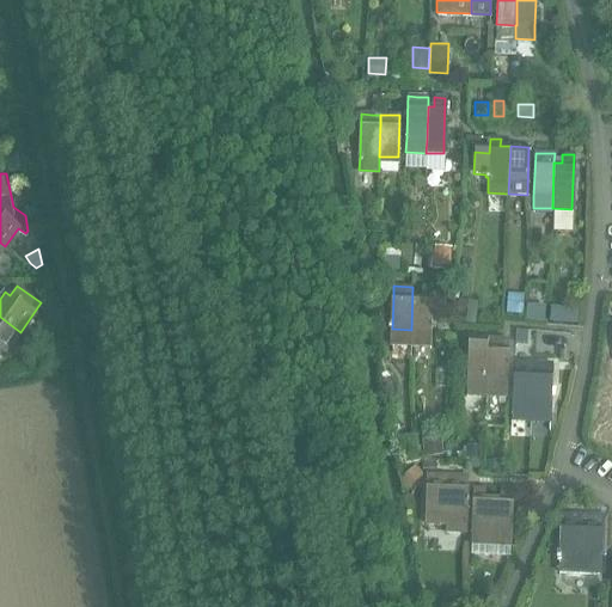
[(411,330),(410,344),(429,345),(430,331),(432,288),(421,288),(412,287),(411,330)]
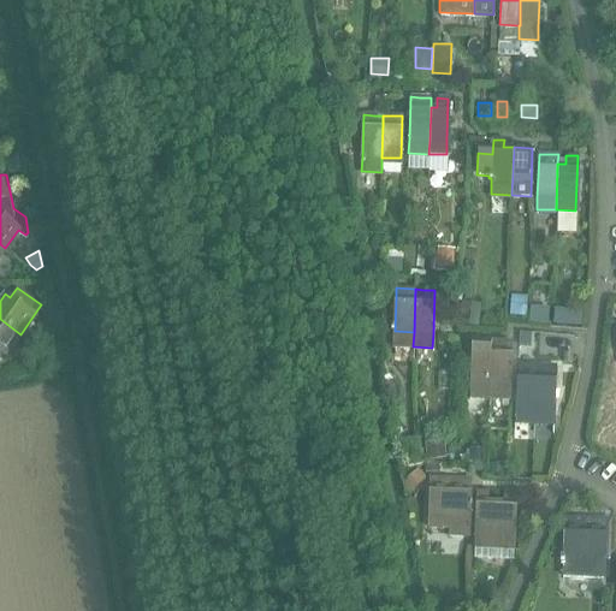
[(511,294),(509,313),(525,314),(526,295),(511,294)]
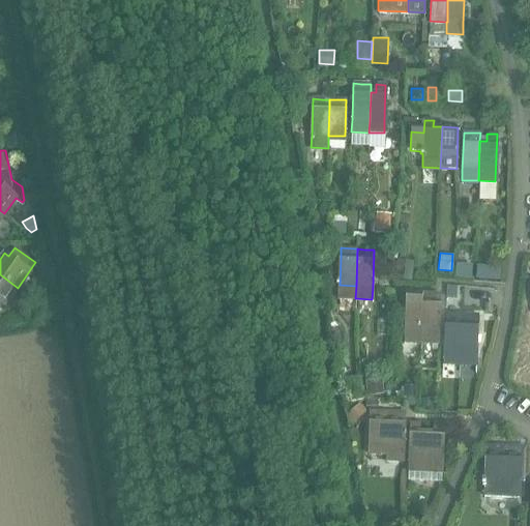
[(457,261),(455,275),(472,276),(473,262),(457,261)]
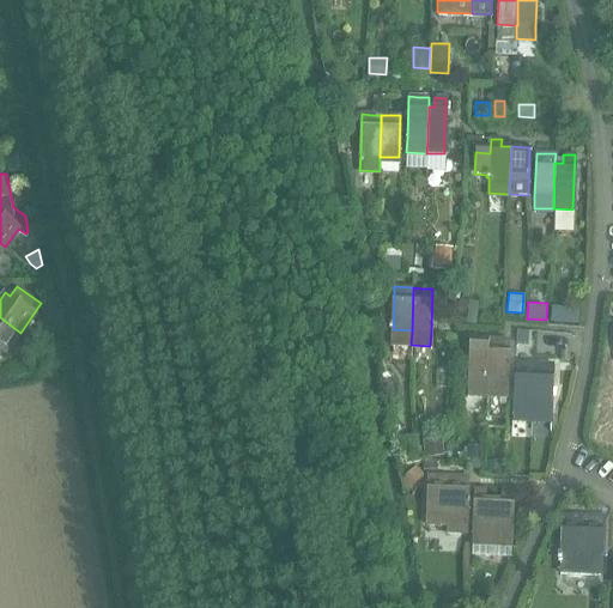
[(551,304),(550,320),(577,322),(580,306),(551,304)]
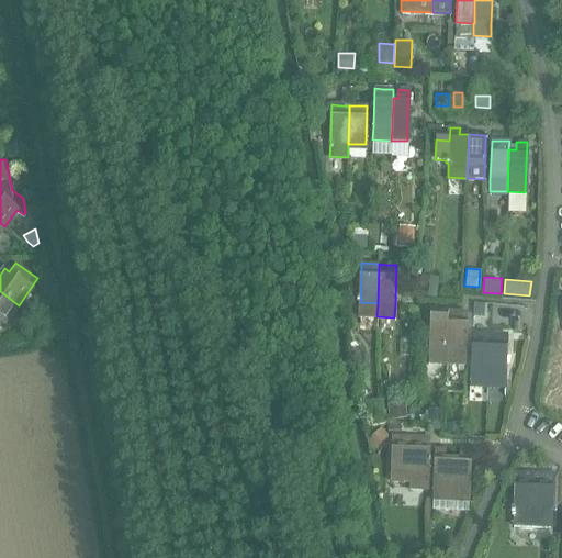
[(0,325),(2,322),(6,324),(19,305),(0,291),(0,325)]
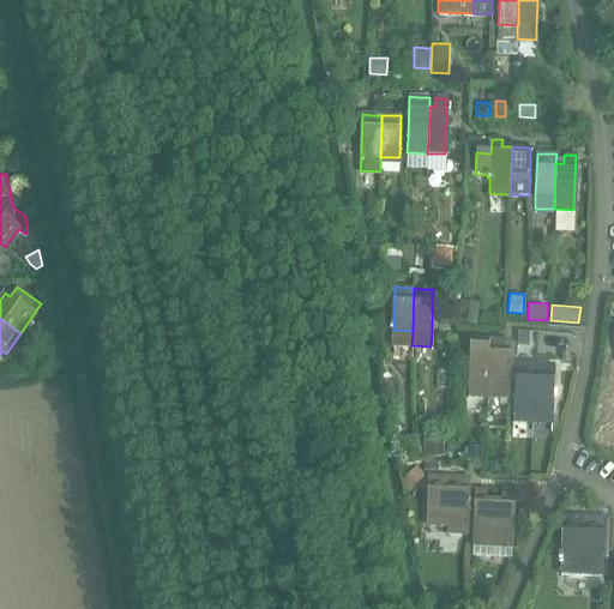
[(517,329),(517,341),(529,342),(529,329),(517,329)]
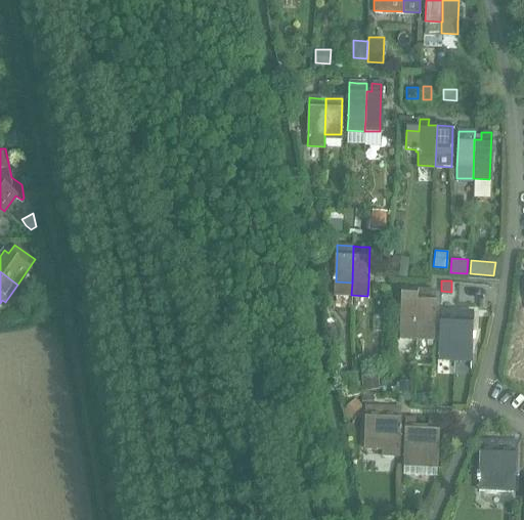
[(399,325),(399,337),(417,337),(418,296),(418,290),(410,290),(400,290),(399,325)]
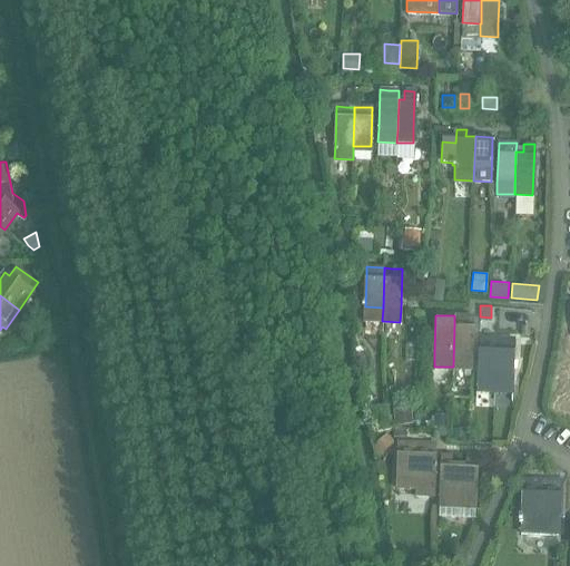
[(454,322),(453,367),(470,368),(470,355),(472,316),(462,315),(454,315),(454,322)]
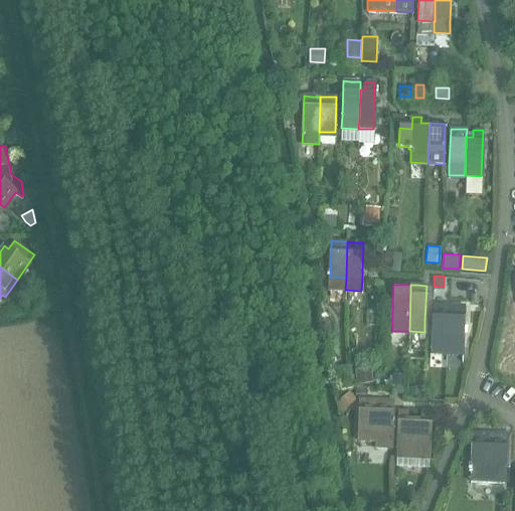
[(471,292),(471,301),(479,301),(479,293),(471,292)]
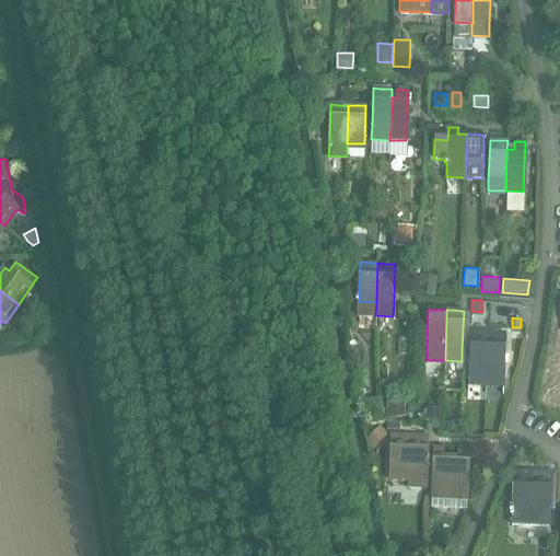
[(468,370),(467,382),(486,383),(487,371),(488,331),(469,329),(469,338),(468,370)]
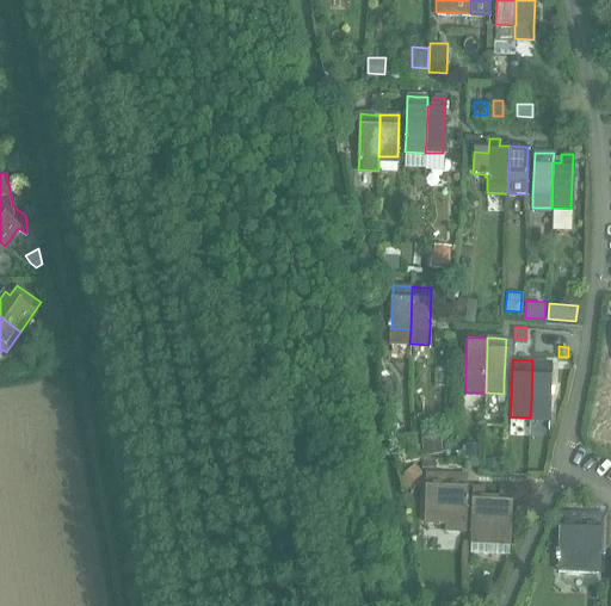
[(531,404),(530,418),(549,419),(549,406),(550,370),(551,362),(551,360),(532,360),(531,404)]
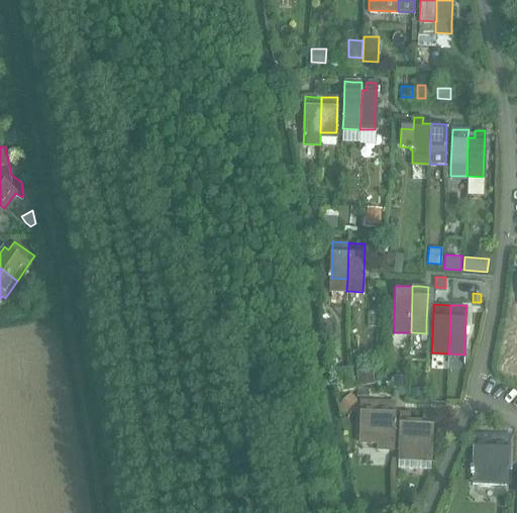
[(371,365),(357,367),(359,384),(374,382),(371,365)]
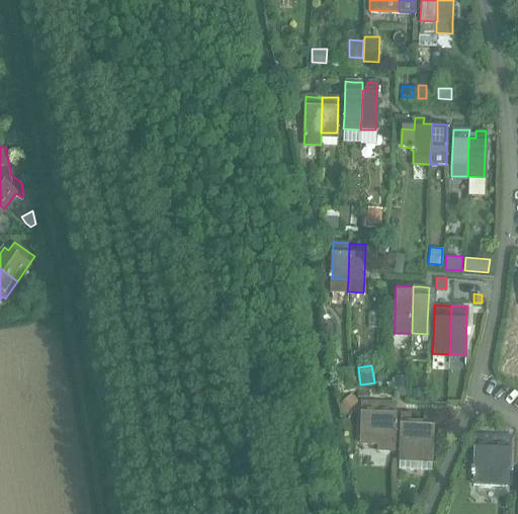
[(396,373),(396,383),(404,383),(404,374),(396,373)]
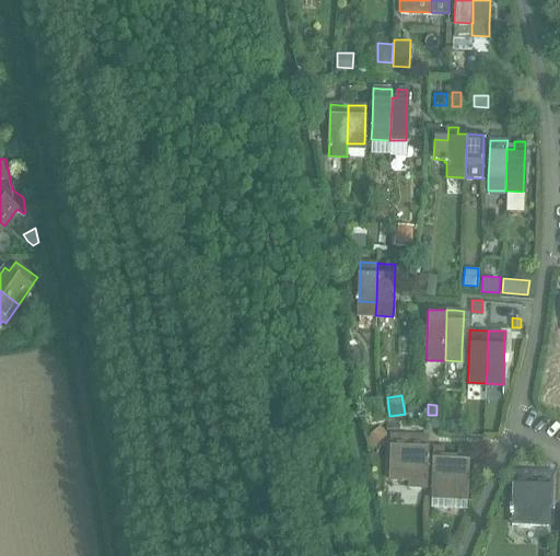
[(445,418),(445,427),(455,427),(455,419),(445,418)]
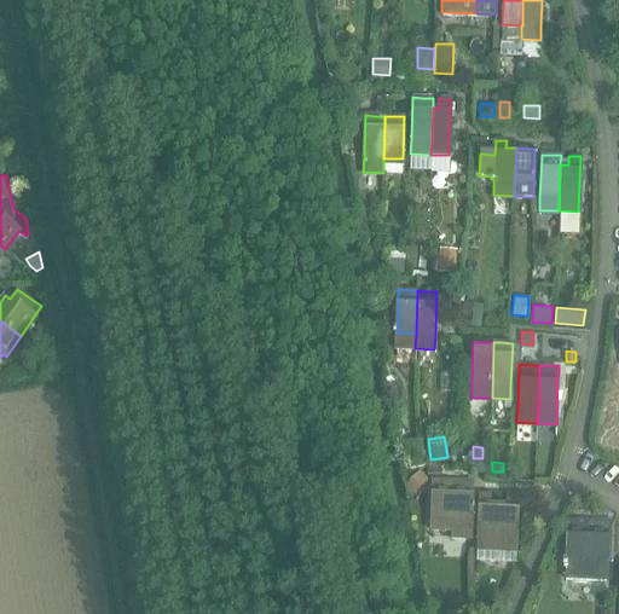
[(418,469),(406,481),(415,491),(427,479),(418,469)]
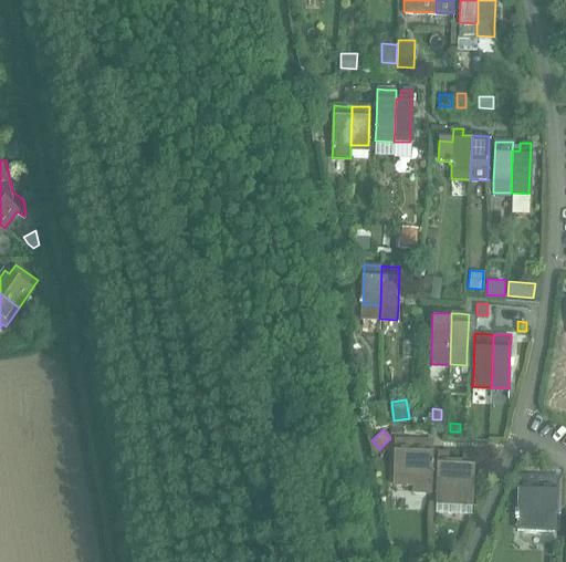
[(396,439),(395,478),(412,479),(413,448),(415,439),(406,439),(396,439)]
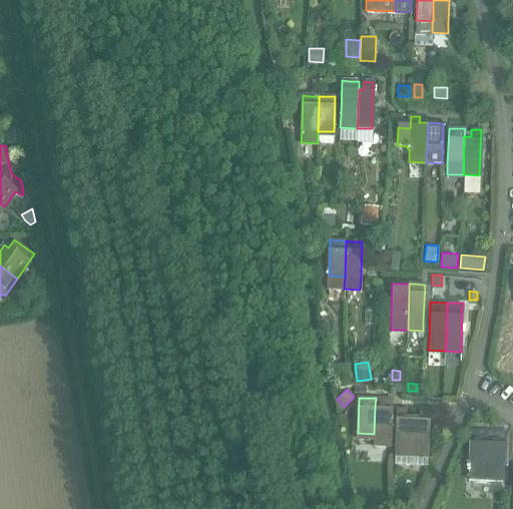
[(374,434),(374,446),(390,447),(392,399),(382,399),(376,398),(375,406),(374,434)]
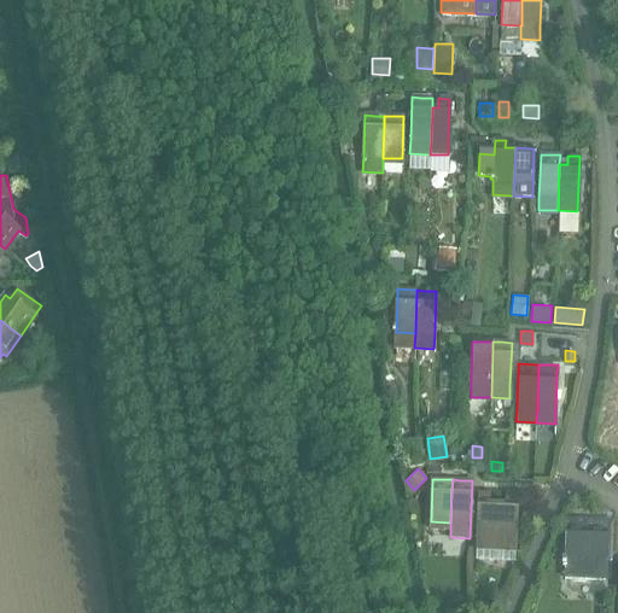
[(477,547),(495,548),(497,500),(490,500),(490,490),(479,489),(477,547)]
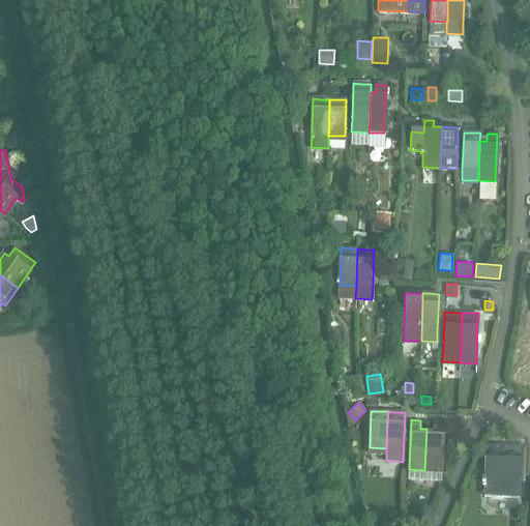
[(427,429),(424,470),(442,471),(445,419),(435,419),(435,430),(427,429)]
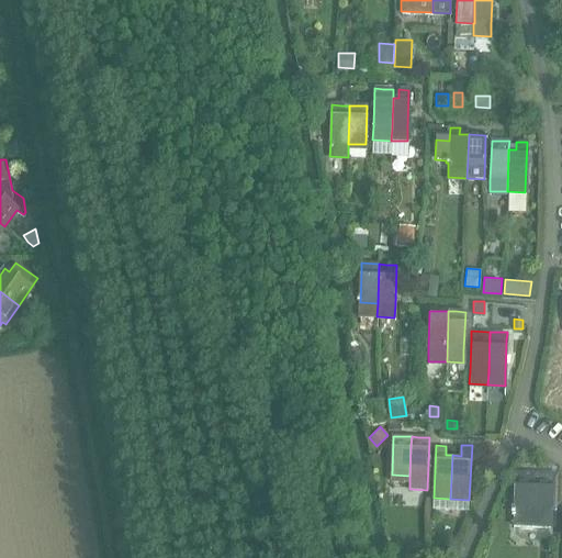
[(516,473),(514,523),(532,524),(534,483),(534,475),(526,475),(516,473)]
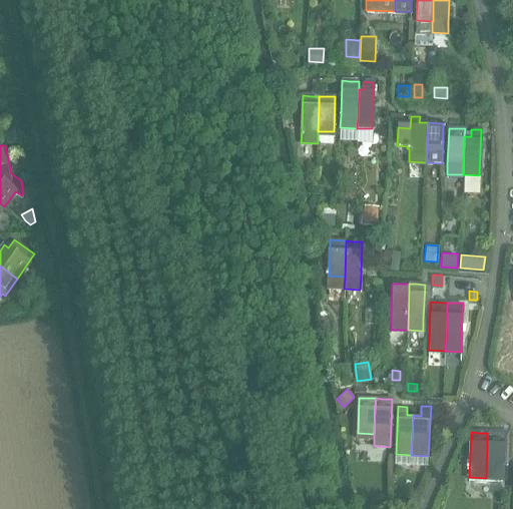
[(487,441),(486,478),(502,479),(503,434),(495,433),(487,433),(487,441)]
